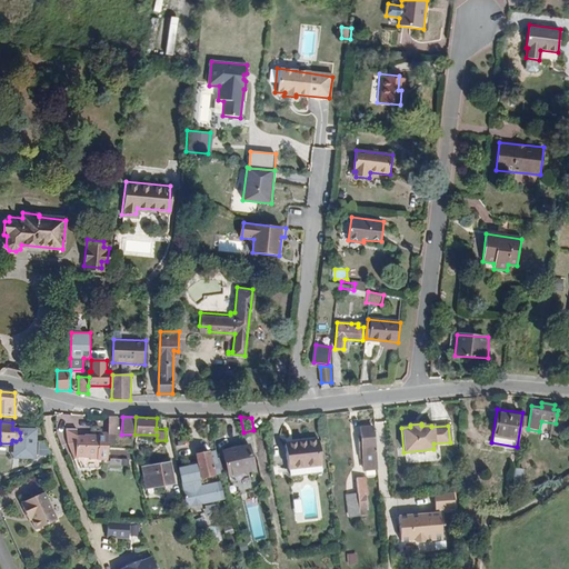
[(375,467),(371,427),(359,428),(360,436),(356,437),(358,453),(361,453),(362,468),(375,467)]
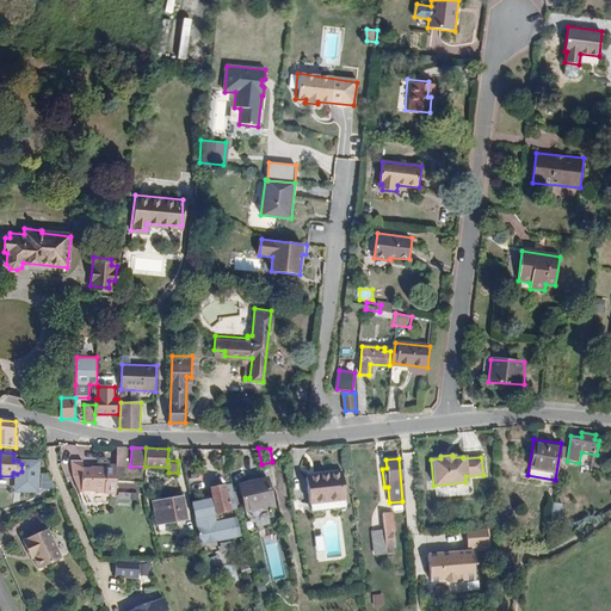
[(91,466),(91,468),(82,468),(82,460),(69,461),(71,477),(78,492),(84,492),(116,493),(116,466),(91,466)]
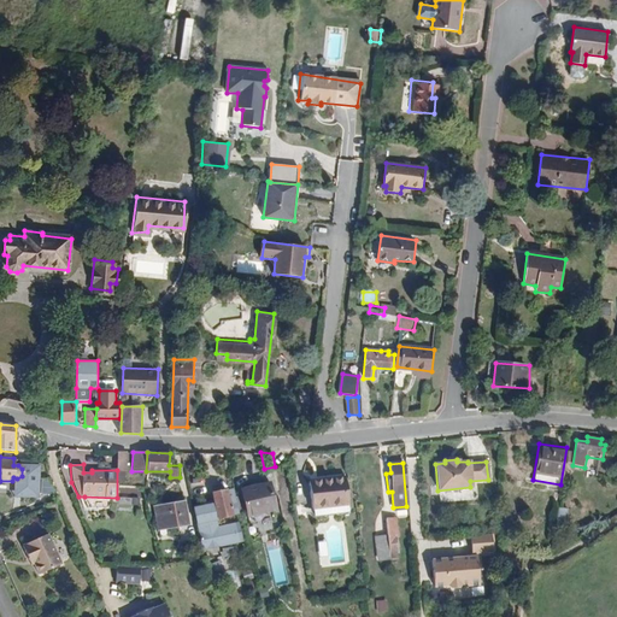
[(345,477),(309,480),(311,507),(335,505),(336,515),(347,513),(345,477)]
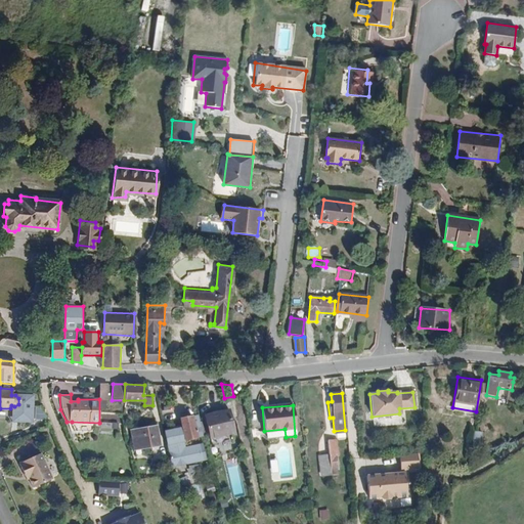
[(228,408),(205,415),(211,436),(233,430),(228,408)]
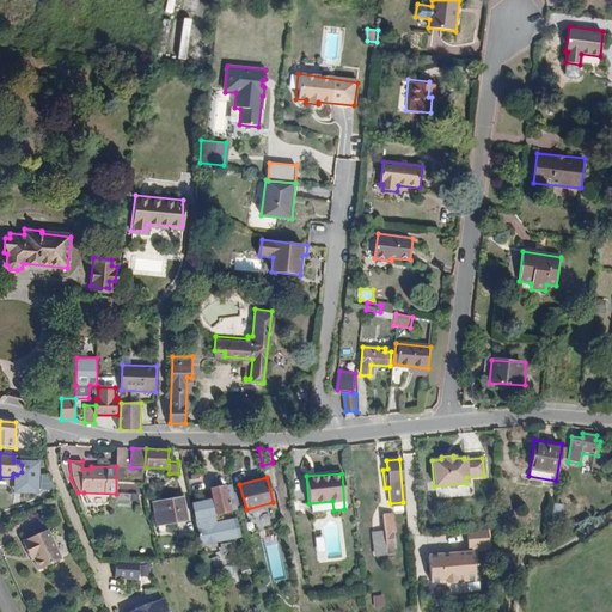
[(194,509),(200,544),(238,534),(233,518),(216,521),(214,513),(218,512),(238,507),(231,482),(212,488),(214,499),(204,501),(206,506),(194,509)]
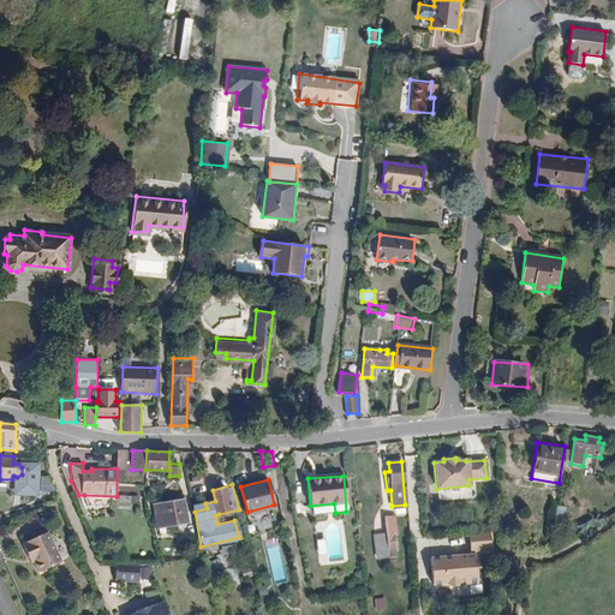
[(184,497),(162,501),(165,521),(187,518),(184,497)]
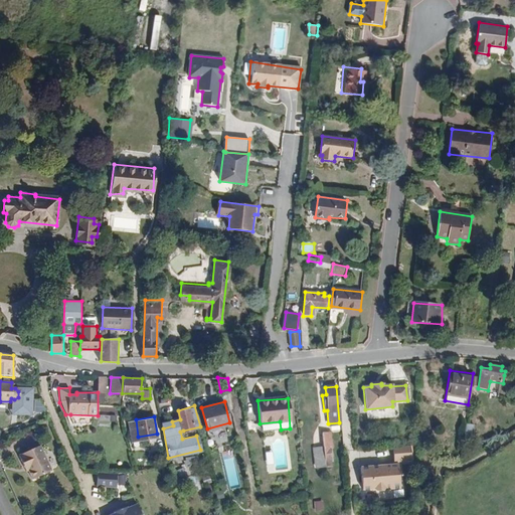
[(6,437),(13,434),(7,421),(1,423),(6,437)]
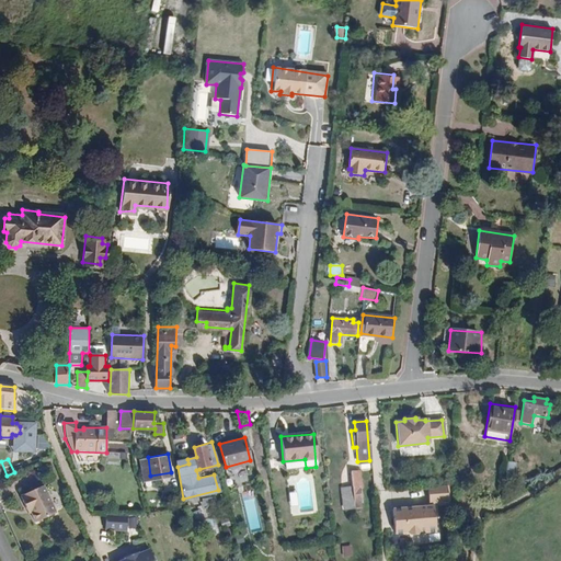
[(511,460),(507,471),(516,474),(519,462),(511,460)]
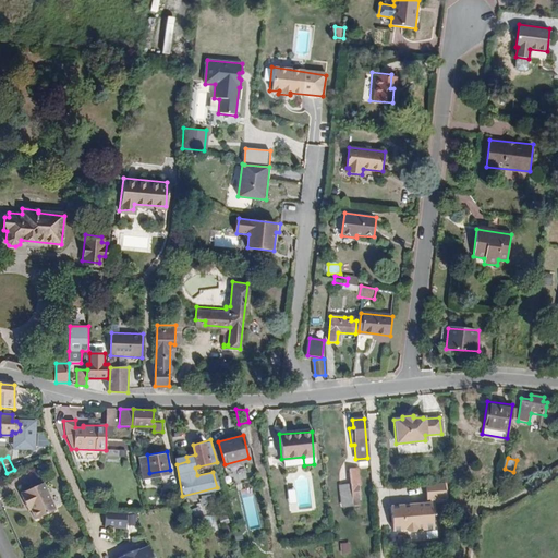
[(356,466),(348,468),(349,482),(351,496),(356,496),(355,485),(359,485),(356,466)]
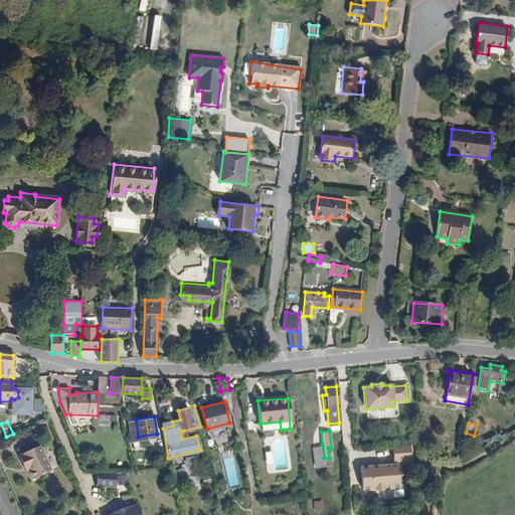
[(50,469),(40,444),(17,454),(22,465),(25,464),(30,477),(50,469)]
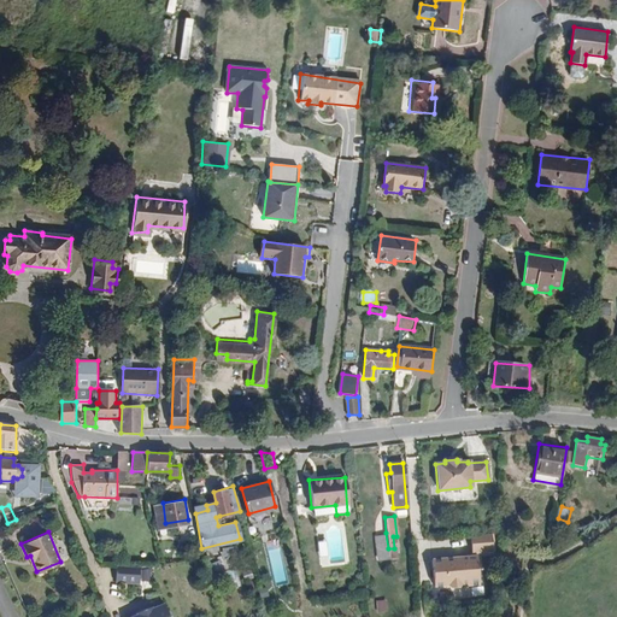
[(386,533),(375,534),(377,557),(388,556),(388,548),(386,533)]
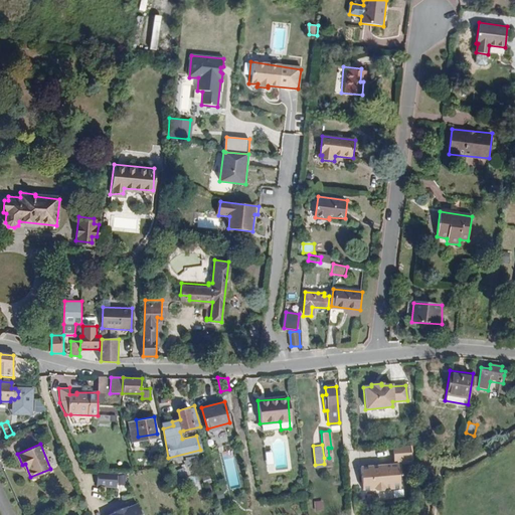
[(286,447),(273,449),(276,475),(289,474),(286,447)]
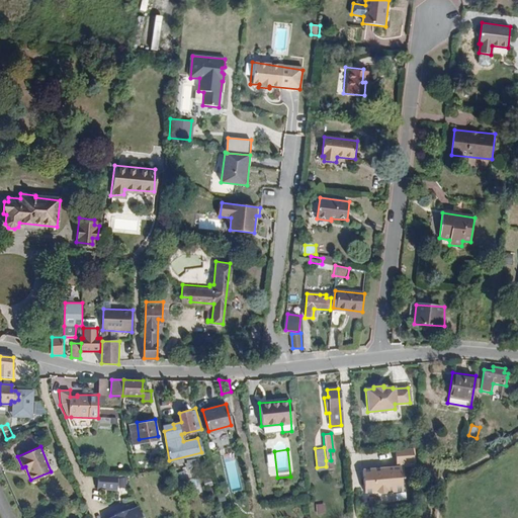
[(231,492),(241,490),(236,453),(225,454),(231,492)]
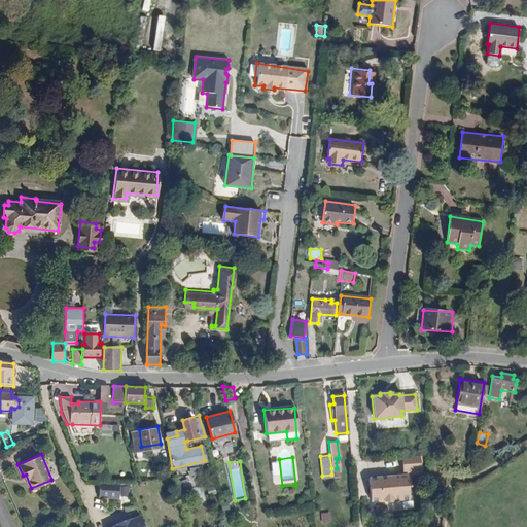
[(369,502),(379,502),(379,505),(398,504),(397,501),(408,500),(406,471),(367,475),(369,502)]
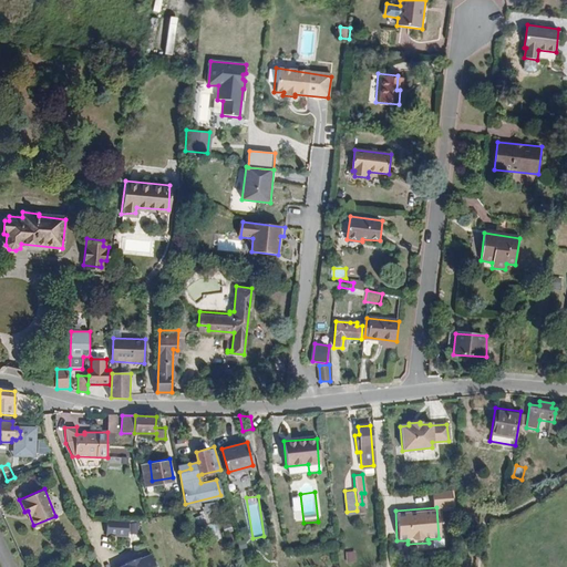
[(123,508),(101,512),(103,526),(124,523),(123,508)]
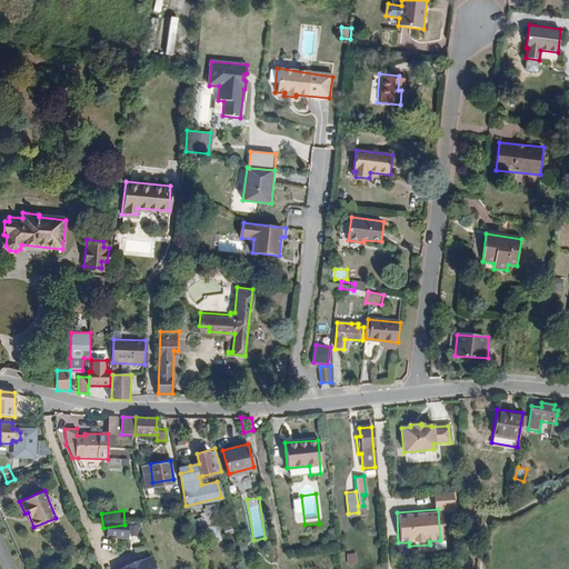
[(123,560),(112,563),(113,568),(156,568),(149,550),(138,555),(137,552),(122,557),(123,560)]
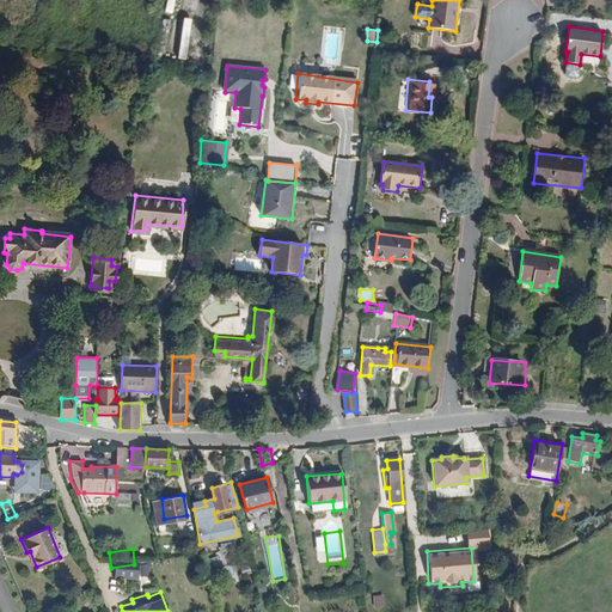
[(375,606),(386,606),(385,594),(374,595),(375,606)]
